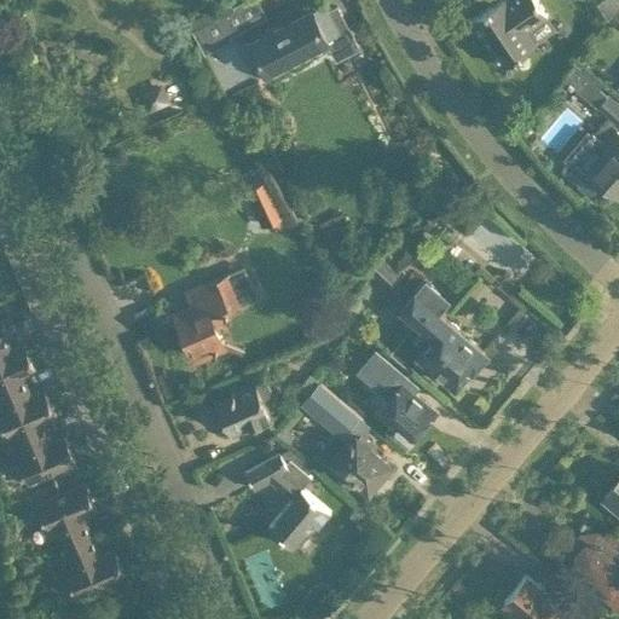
[(232,3),(190,24),(204,52),(206,51),(214,46),(203,24),(220,16),(229,34),(266,15),(258,0),(243,0),(235,5),(232,3)]
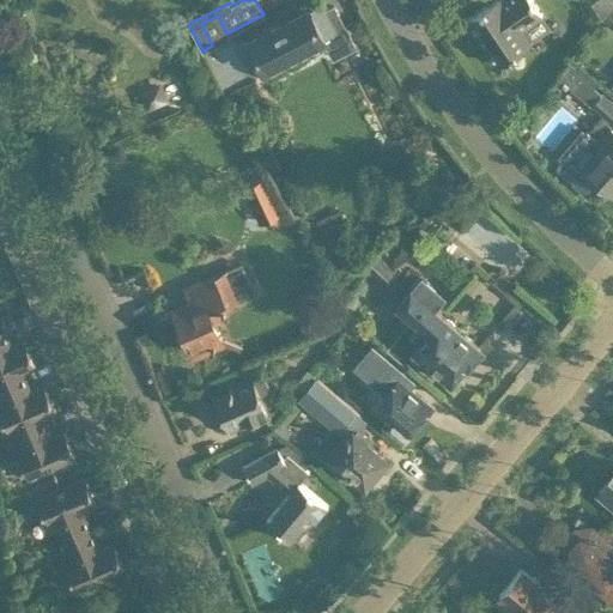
[(332,18),(323,0),(292,16),(287,6),(277,12),(281,22),(242,42),(249,56),(256,53),(263,70),(271,73),(284,66),(284,58),(323,37),(333,56),(354,46),(339,16),(332,18)]
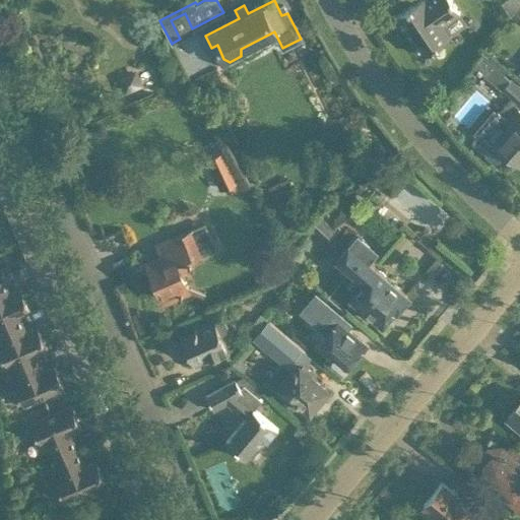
[(417,0),(413,3),(396,14),(424,54),(451,36),(443,23),(460,11),(452,0),(417,0)]
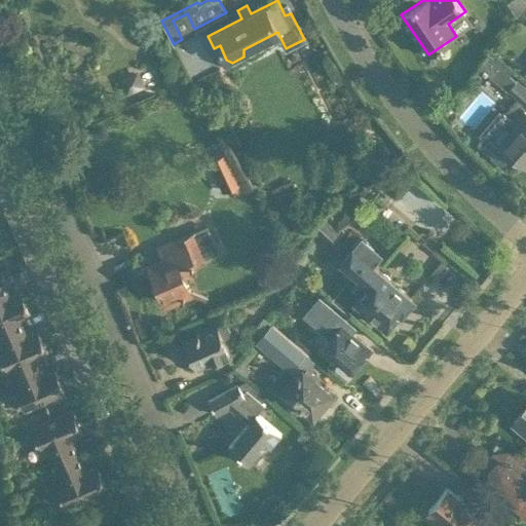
[(525,0),(508,0),(518,13),(525,4),(525,3),(525,1),(525,0)]
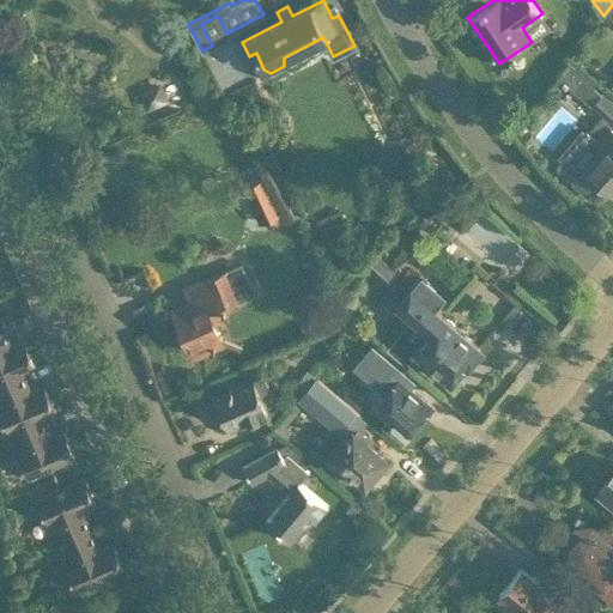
[(612,5),(604,16),(601,18),(612,26),(612,5)]
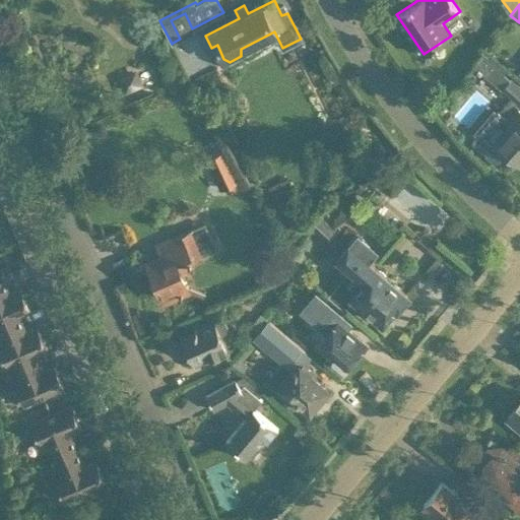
[(519,110),(518,109),(519,106),(519,87),(511,79),(511,80),(504,74),(496,84),(510,96),(472,141),(498,163),(508,151),(519,163),(519,161),(519,110)]
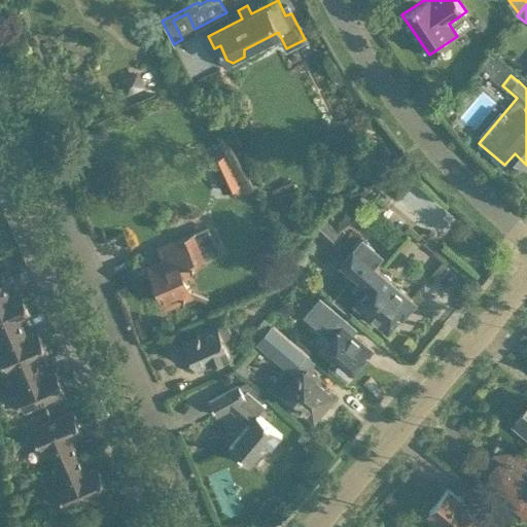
[(230,154),(212,164),(226,191),(244,183),(230,154)]
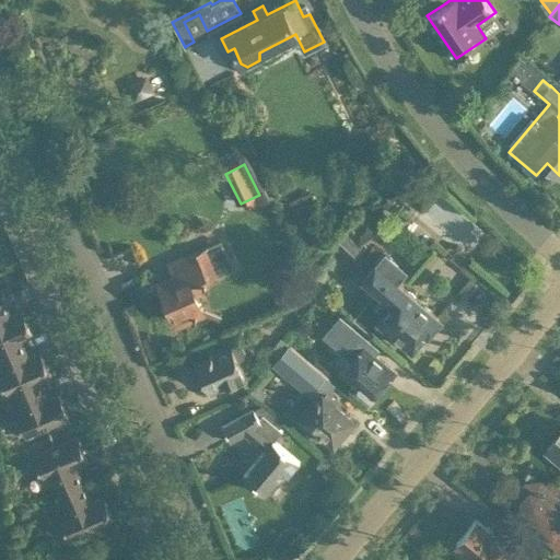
[(366,213),(356,222),(341,235),(353,247),(377,226),(366,213)]
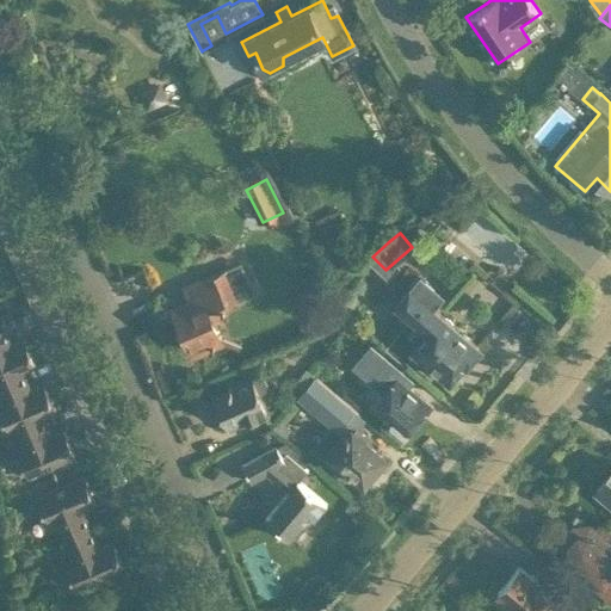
[(190,301),(174,307),(192,350),(204,345),(205,349),(216,344),(223,341),(214,321),(218,319),(215,310),(240,300),(255,292),(248,276),(233,282),(227,269),(203,279),(203,277),(184,285),(190,301)]
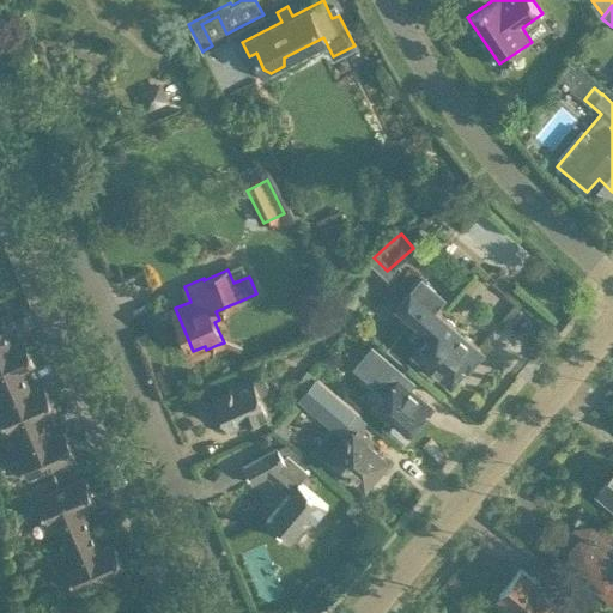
[(416,317),(390,346),(394,350),(392,352),(401,360),(404,357),(411,363),(420,352),(453,378),(456,374),(457,375),(481,347),(432,305),(442,293),(419,274),(408,287),(411,290),(399,304),(416,317)]
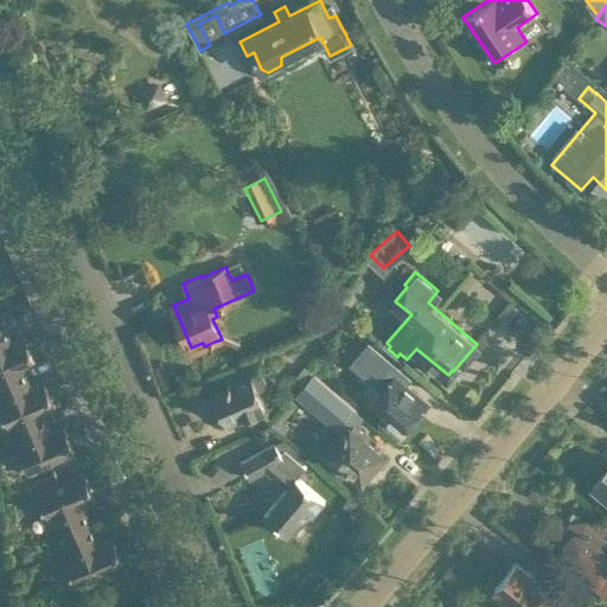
[(0,376),(23,368),(36,362),(24,336),(11,342),(2,321),(0,323),(0,376)]
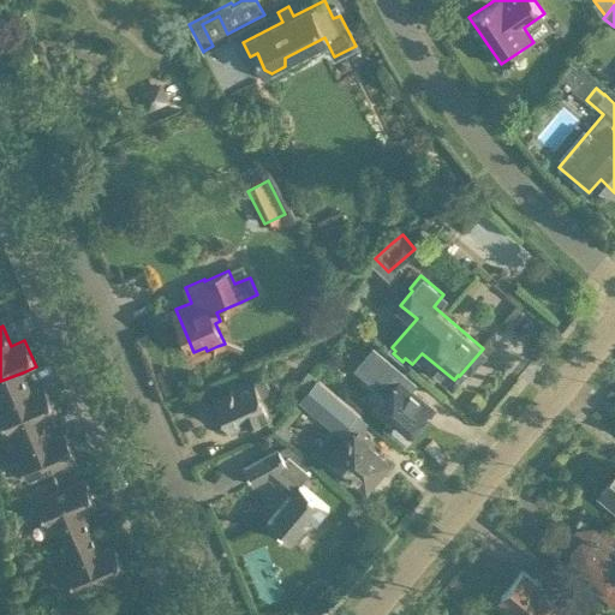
[(371,346),(357,365),(388,390),(375,408),(394,425),(395,424),(410,435),(424,418),(421,415),(428,406),(410,390),(412,387),(390,369),(394,364),(371,346)]
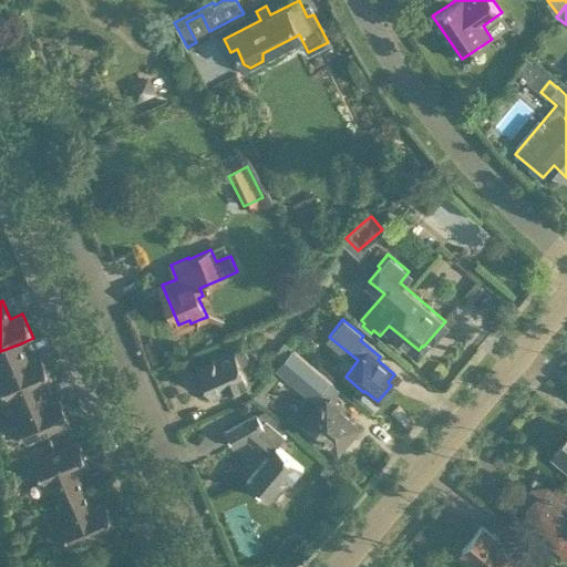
[(281,361),(291,348),(285,342),(274,356),(281,361)]
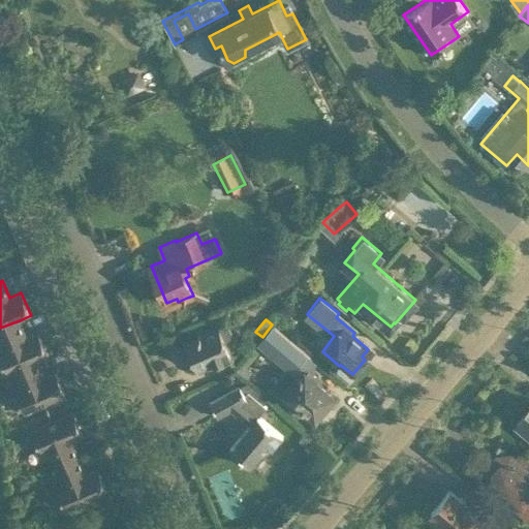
[(28,337),(20,320),(0,328),(0,337),(4,347),(0,348),(0,354),(7,373),(13,370),(36,360),(37,361),(37,360),(49,355),(38,333),(28,337)]
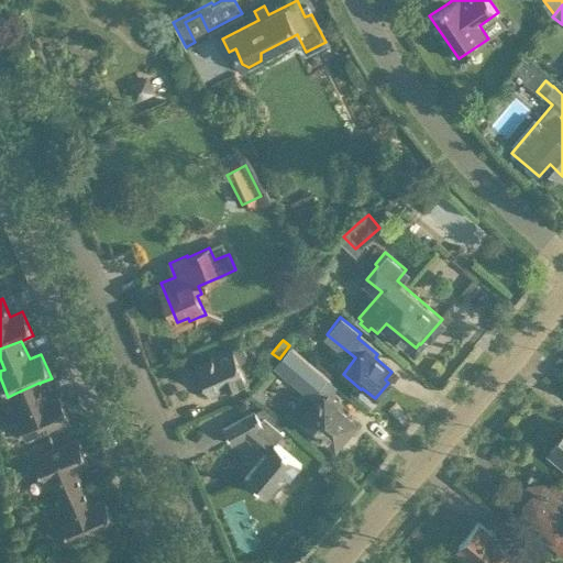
[(231,348),(224,350),(210,356),(212,360),(197,366),(209,396),(245,381),(239,363),(242,362),(245,359),(247,354),(245,349),(241,346),(234,348),(231,349),(231,348)]
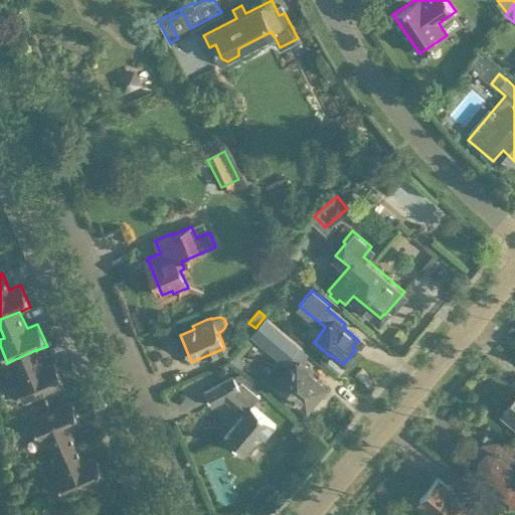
[(266,317),(251,333),(280,356),(264,376),(278,387),(279,386),(290,395),(292,392),(307,405),(325,385),(307,370),(309,367),(297,356),(303,349),(304,348),(266,317)]
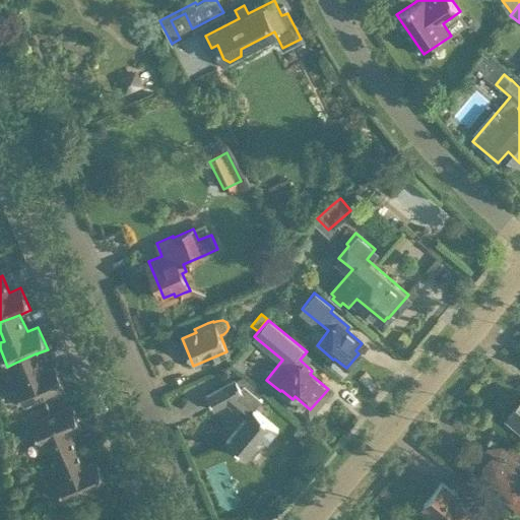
[(44,370),(37,353),(37,354),(36,353),(13,364),(14,364),(21,380),(14,383),(24,405),(64,388),(55,366),(44,370)]
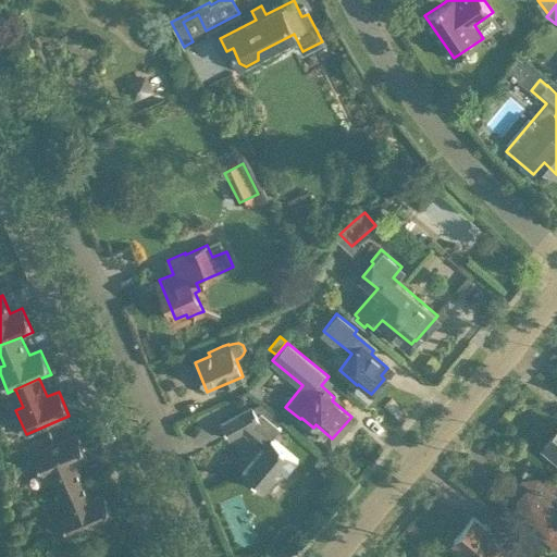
[(260,401),(251,407),(258,417),(261,411),(277,425),(282,421),(265,407),(260,401)]
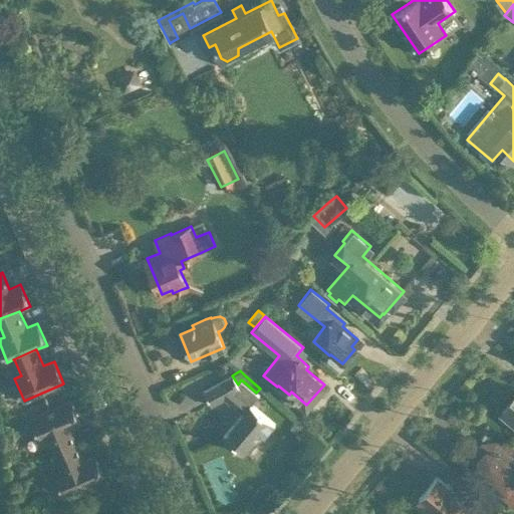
[(274,424),(251,404),(259,396),(256,393),(241,379),(238,384),(232,375),(204,391),(212,404),(224,398),(242,413),(224,435),(244,452),(260,434),(263,437),(274,424)]
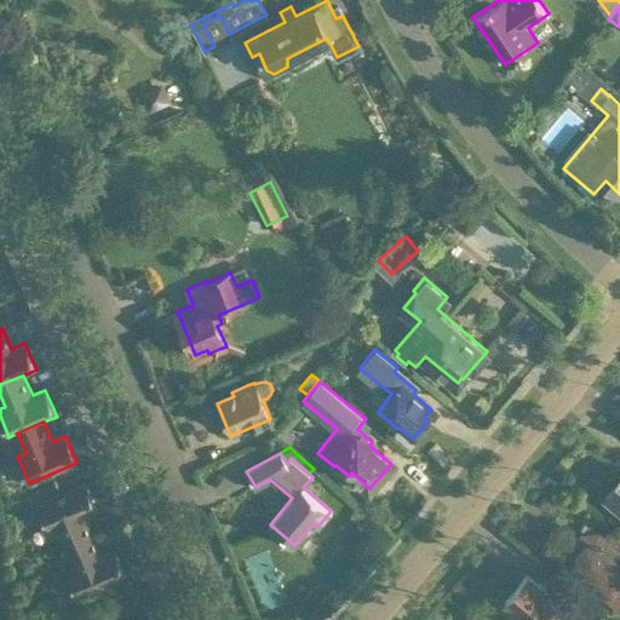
[(619,481),(608,497),(619,506),(619,481)]
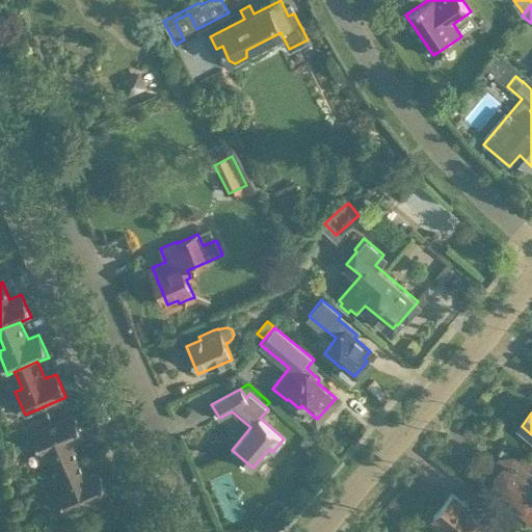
[(49,452),(56,469),(79,459),(72,442),(83,436),(73,414),(32,431),(43,454),(49,452)]
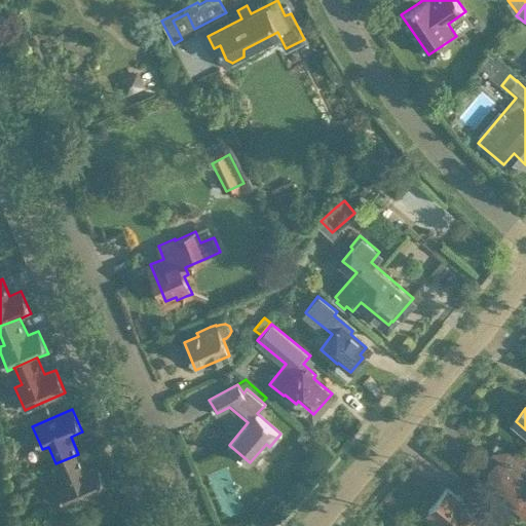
[(494,484),(493,485),(525,513),(525,453),(521,449),(521,450),(522,451),(514,460),(506,454),(495,455),(486,466),(486,478),(494,484)]
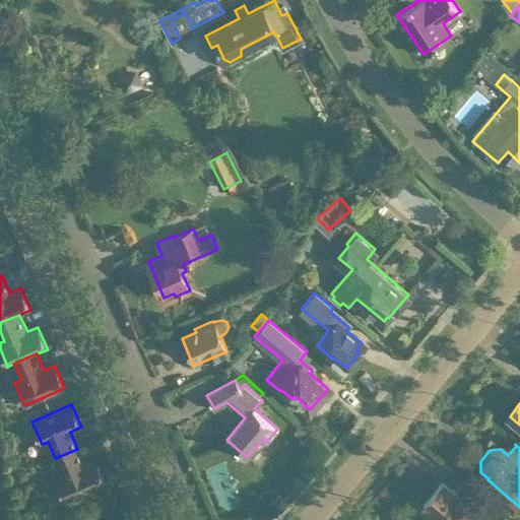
[(85,465),(77,449),(55,458),(62,475),(56,477),(66,500),(106,482),(96,460),(85,465)]
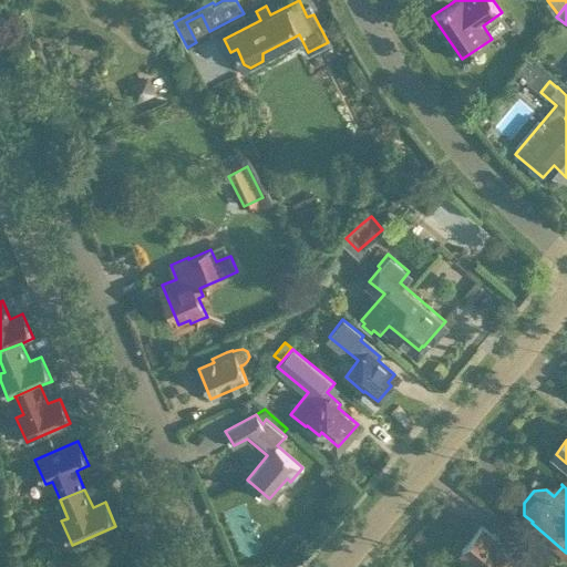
[(14,514),(12,519),(16,526),(22,527),(28,525),(30,518),(28,512),(21,511),(14,514)]
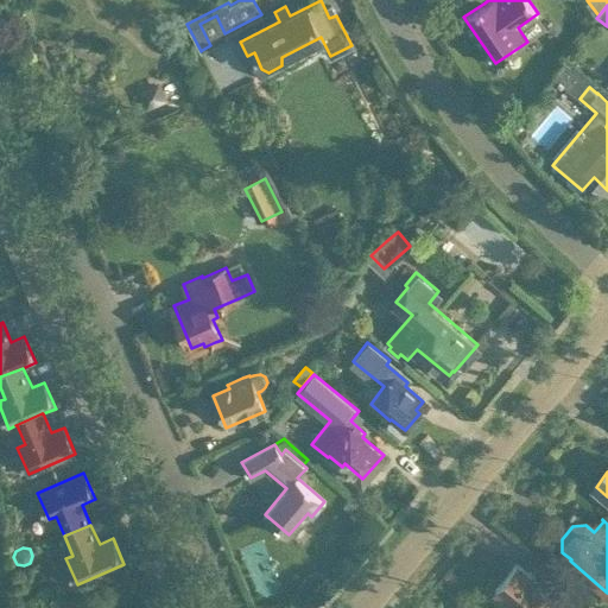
[(572,607),(545,584),(531,572),(529,575),(517,564),(496,589),(498,590),(494,595),(508,607),(517,607),(518,607),(572,607)]
